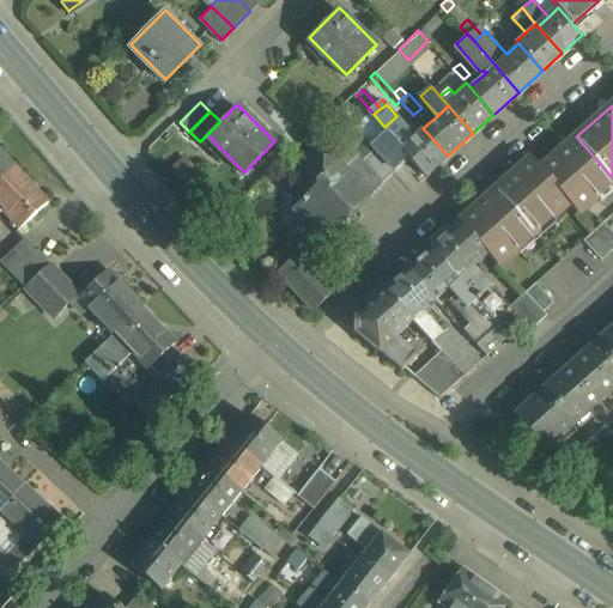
[(408,131),(396,116),(384,127),(387,129),(402,147),(410,140),(408,131)]
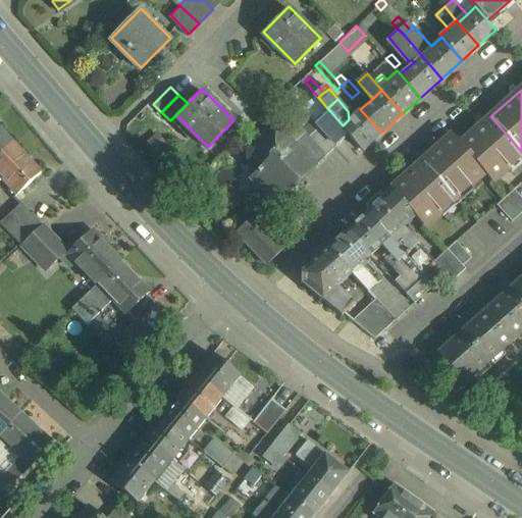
[(381,133),(360,109),(349,119),(343,125),(349,133),(363,149),(381,133)]
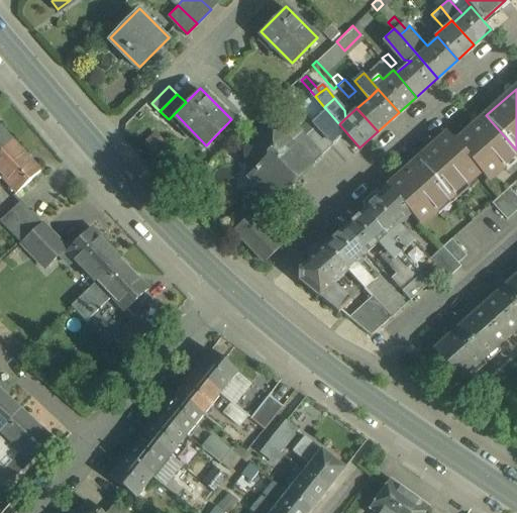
[(326,109),(312,121),(315,124),(332,143),(345,131),(339,124),(326,109)]
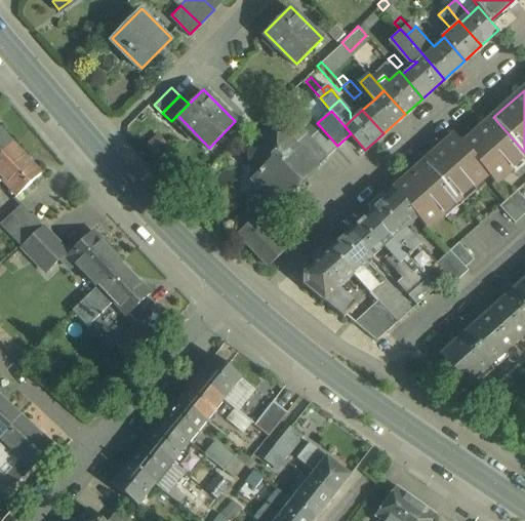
[(524,152),(493,117),(463,144),(487,170),(486,170),(494,179),(524,152)]
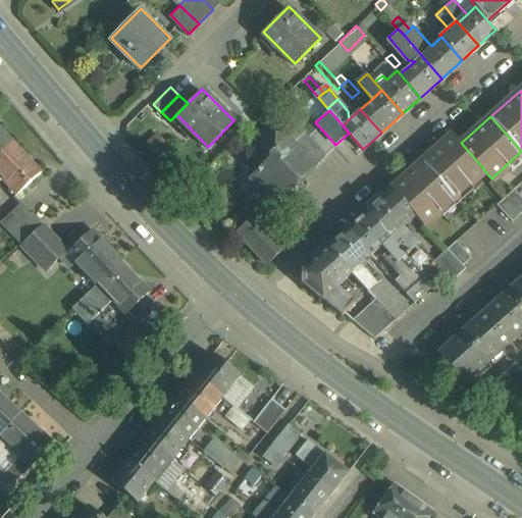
[(318,125),(309,135),(323,151),(326,154),(335,145),(318,125)]
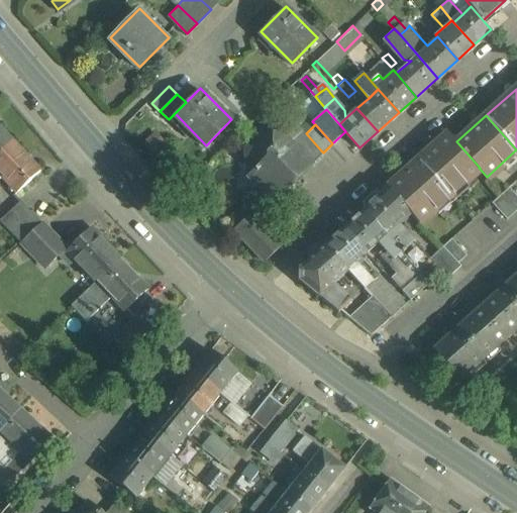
[(0,150),(12,139),(0,125),(0,150)]
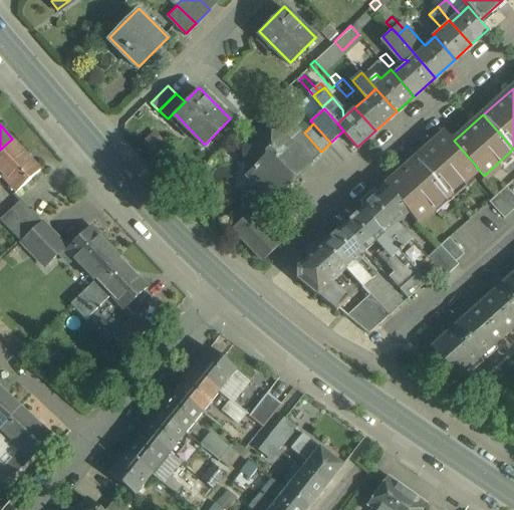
[(262,175),(277,193),(282,188),(282,182),(290,175),(296,176),(296,169),(308,159),(289,139),(281,131),(273,131),(273,126),(263,125),(245,143),(245,159),(250,160),(255,166),(254,167),(262,175)]
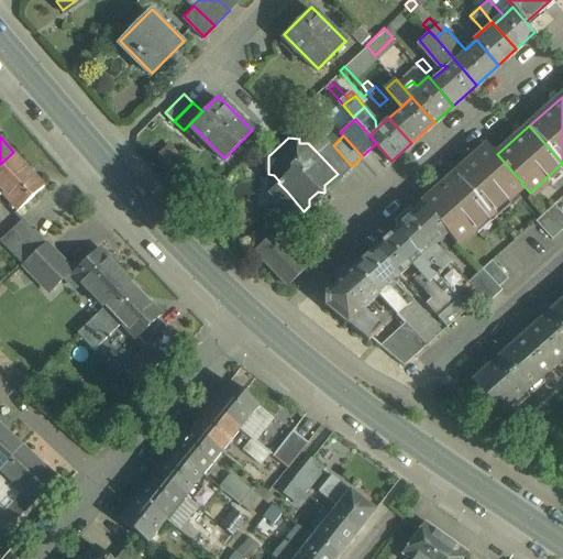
[(333,145),(329,141),(317,152),(338,174),(349,163),(333,145)]
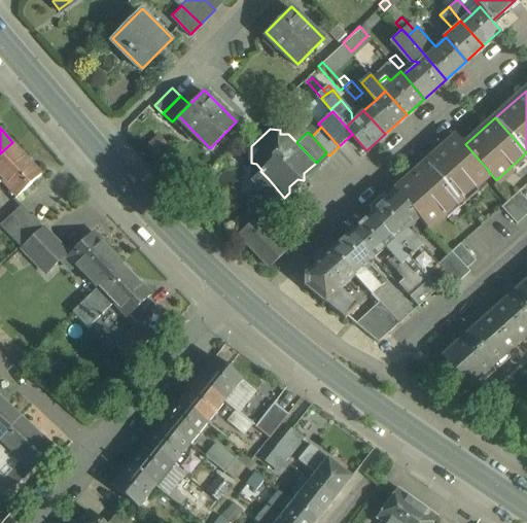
[(457,135),(426,163),(458,198),(488,171),(489,171),(465,144),(457,135)]
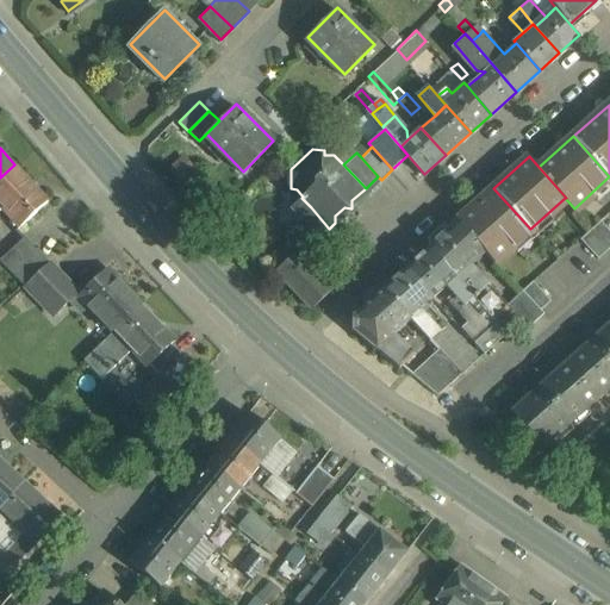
[(48,199),(14,164),(0,178),(0,203),(20,224),(48,199)]
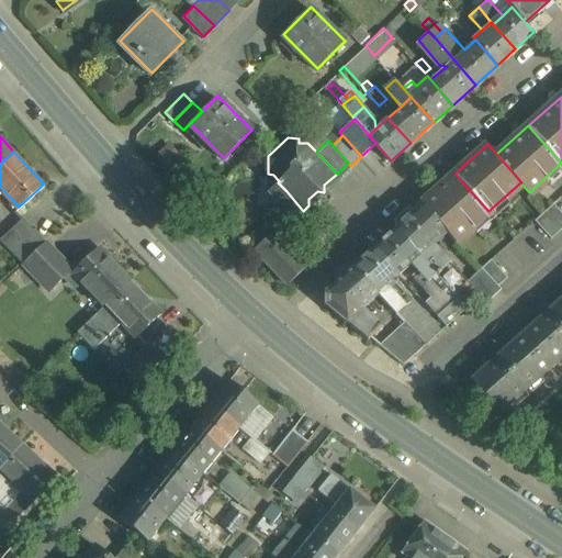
[(489,211),(454,174),(423,202),(446,230),(456,241),(489,211)]
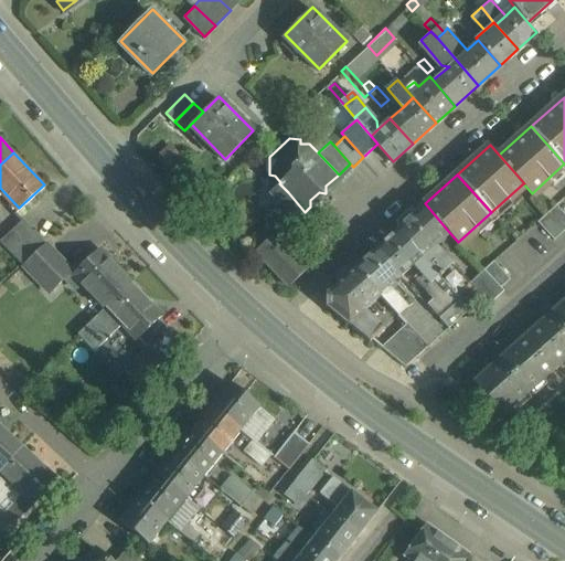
[(305,212),(288,192),(268,210),(267,239),(277,233),(278,235),(305,212)]
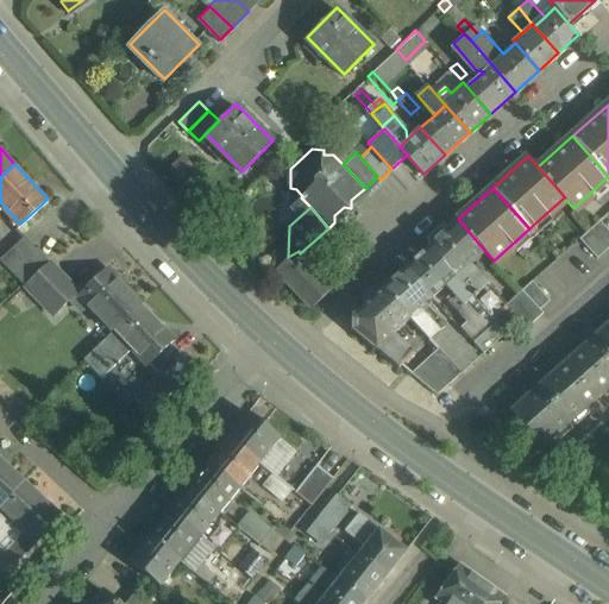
[(608,244),(608,227),(600,218),(590,226),(608,245),(608,244)]
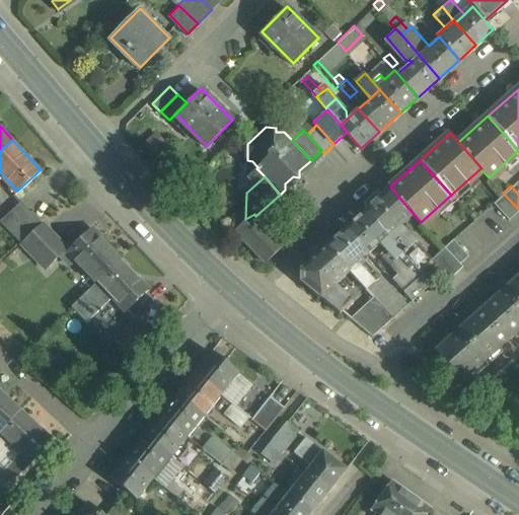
[(390,187),(389,187),(384,193),(406,217),(412,212),(390,187)]
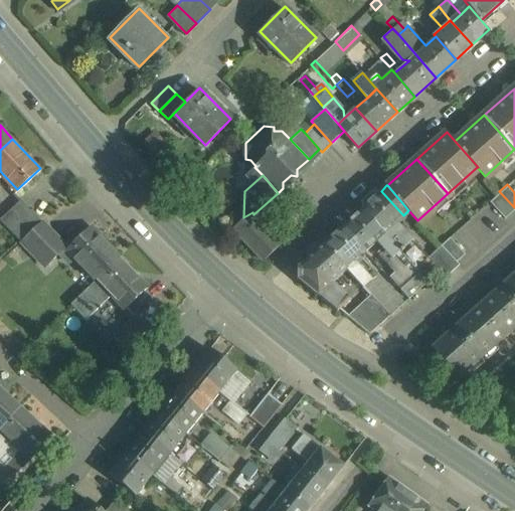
[(403,215),(381,191),(362,208),(399,248),(399,249),(408,260),(426,280),(437,272),(424,259),(428,256),(396,221),(403,215)]
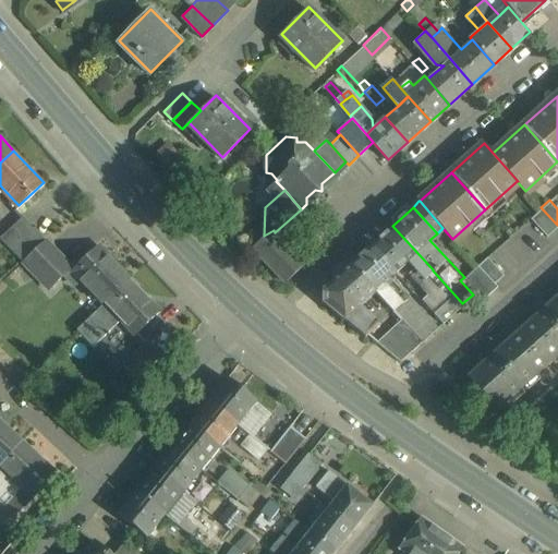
[(557,225),(541,207),(531,216),(547,235),(557,225)]
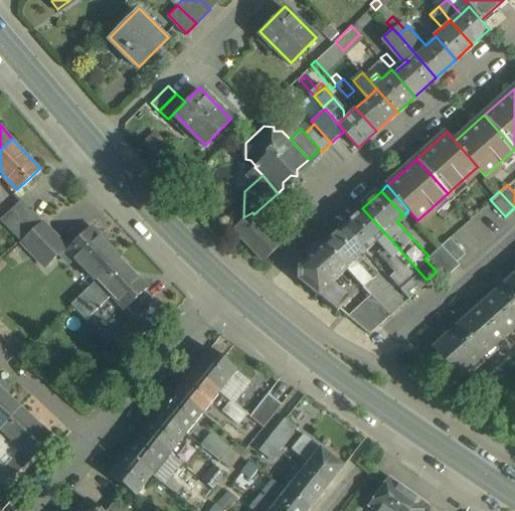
[(20,198),(0,217),(21,239),(41,219),(20,198)]
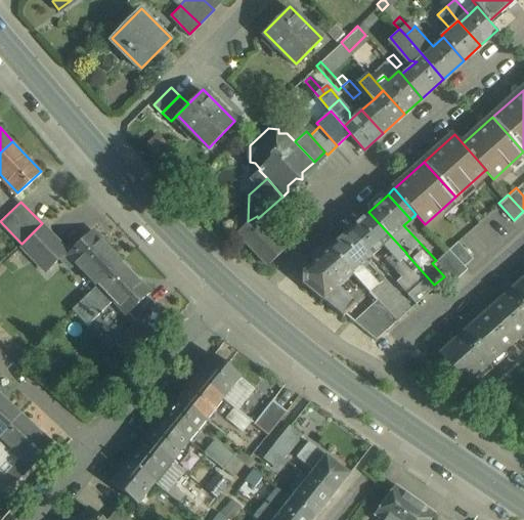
[(406,253),(368,212),(349,228),(372,253),(372,254),(384,244),(390,251),(385,256),(401,275),(402,275),(412,266),(403,256),(406,254),(406,253)]
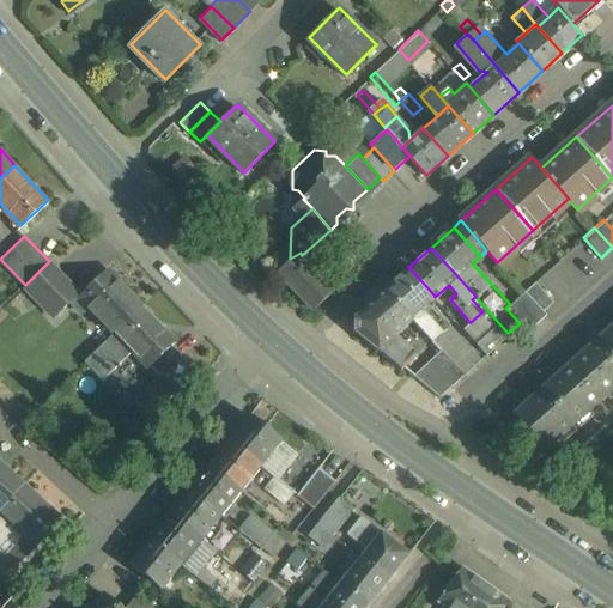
[(301,253),(290,259),(278,271),(314,308),(334,287),(302,255),(301,253)]
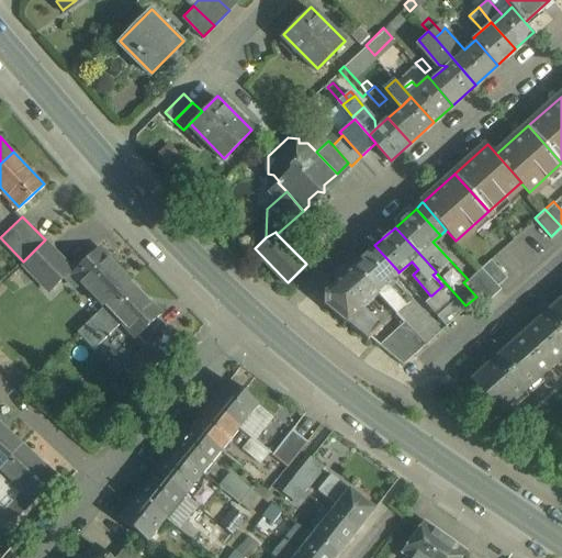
[(45,240),(23,261),(37,276),(59,255),(45,240)]
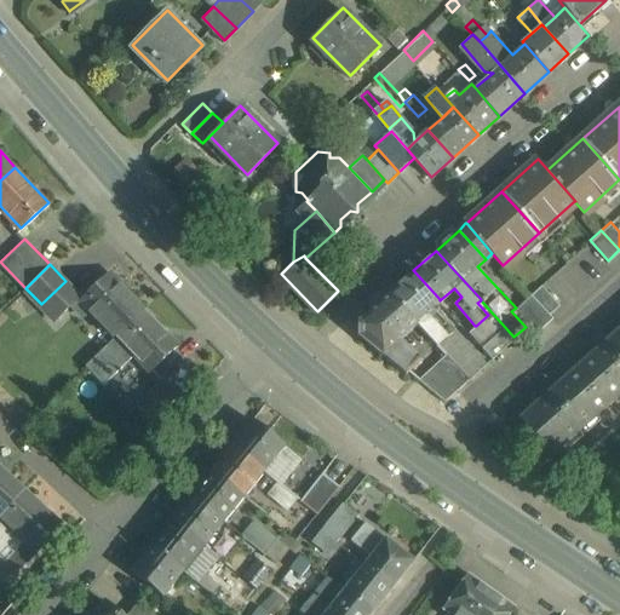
[(413,270),(390,291),(417,320),(432,306),(440,299),(413,270)]
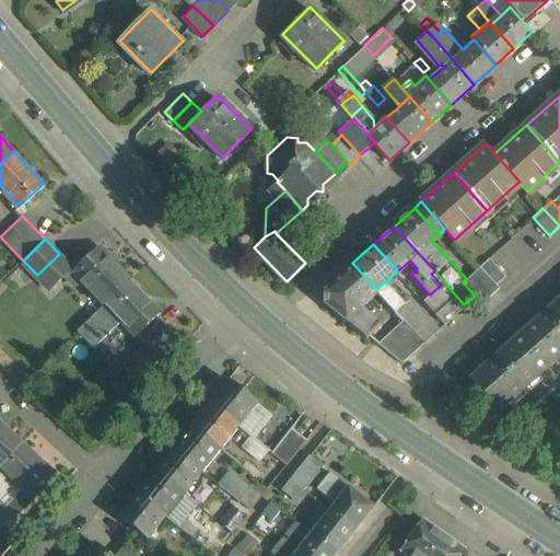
[(98,246),(74,270),(105,302),(129,278),(98,246)]
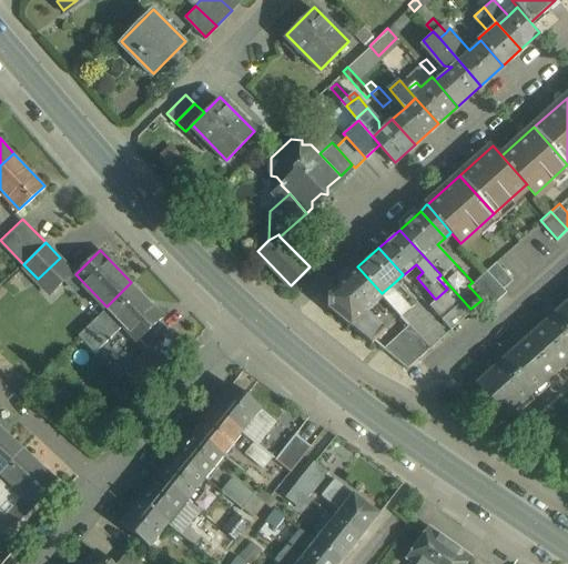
[(60,258),(38,279),(50,292),(72,270),(60,258)]
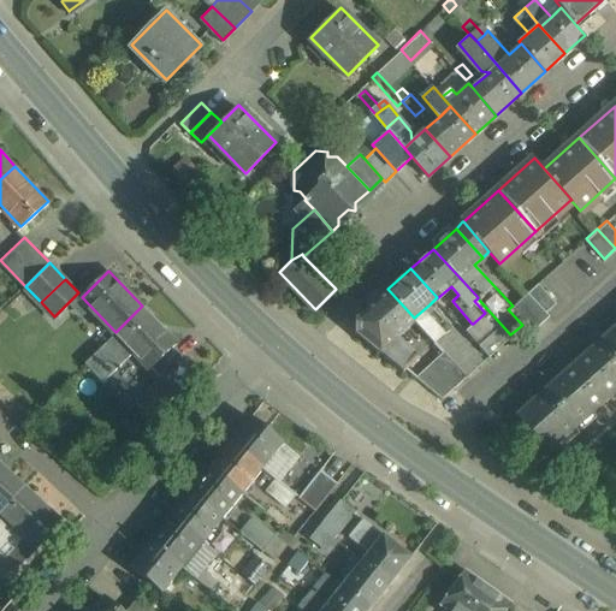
[(556,301),(538,282),(527,291),(528,292),(545,310),(556,301)]
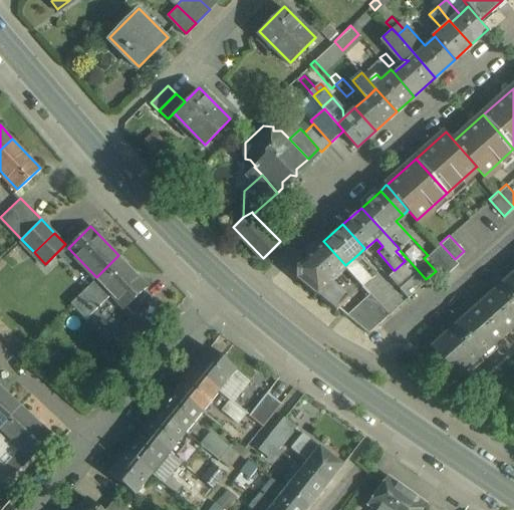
[(345,265),(323,241),(297,264),(297,274),(337,307),(347,297),(333,286),(336,282),(332,278),(339,272),(346,266),(345,265)]
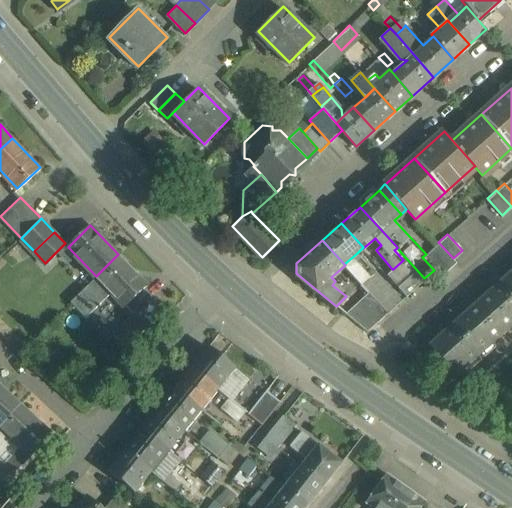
[(426,254),(422,257),(434,270),(440,276),(456,261),(453,258),(439,243),(426,254)]
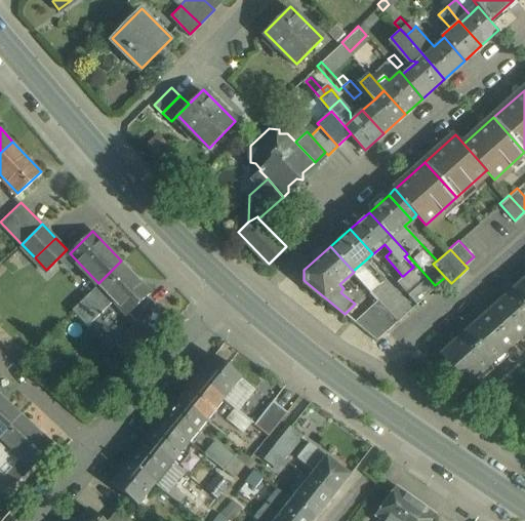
[(381,277),(366,259),(353,271),(354,272),(370,289),(378,298),(397,320),(411,307),(384,275),(381,277)]
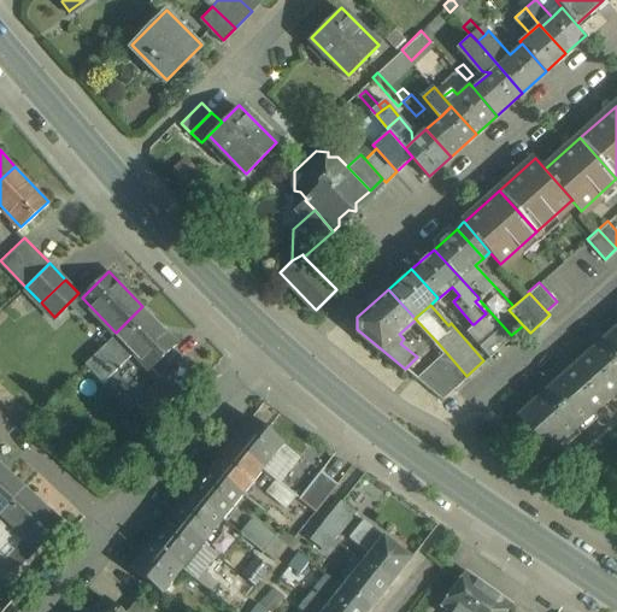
[(176,342),(142,306),(116,333),(86,362),(104,381),(133,352),(148,368),(152,365),(176,342)]
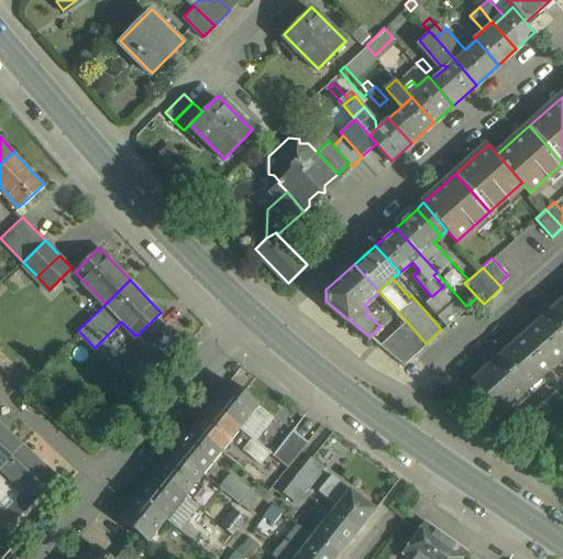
[(466,306),(446,284),(443,286),(432,296),(431,296),(426,300),(446,325),(466,306)]
